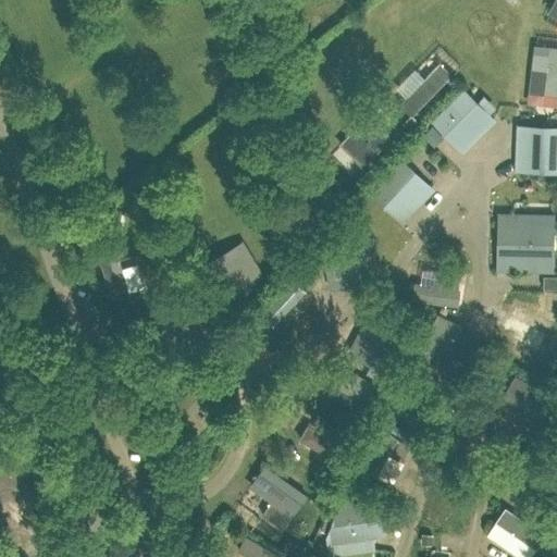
[(544,93),(556,94),(556,47),(549,47),(544,93)]
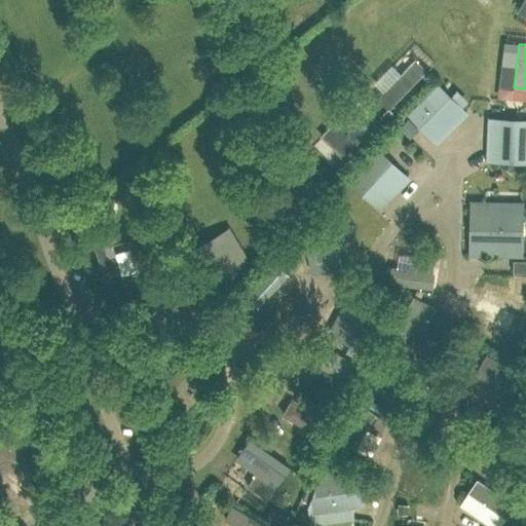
[(424,69),(414,59),(377,99),(387,109),(424,69)]
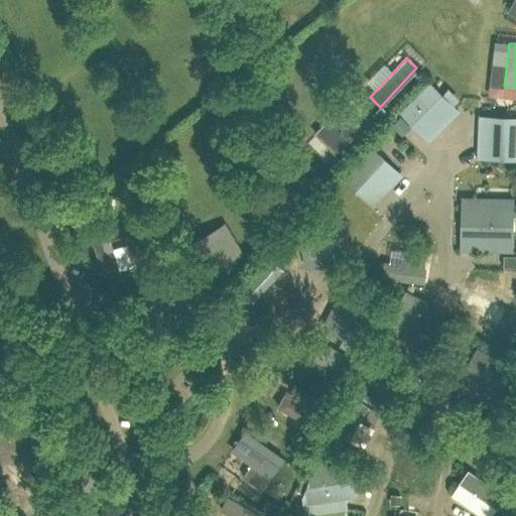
[(401,112),(423,134),(446,111),(435,100),(442,93),(431,82),(401,112)]
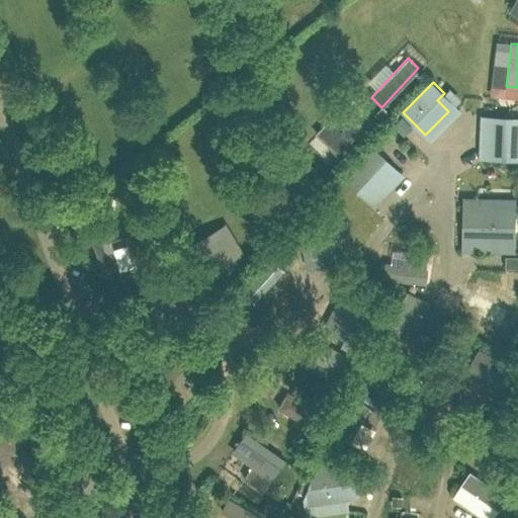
[(488,158),(517,159),(517,116),(505,116),(505,126),(489,125),(488,158)]
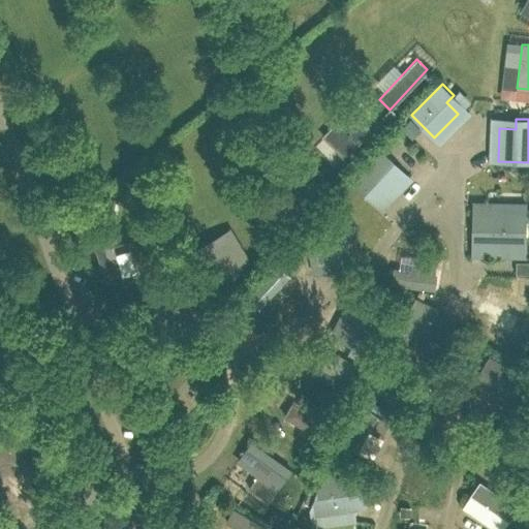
[(336,148),(346,157),(371,131),(362,122),(336,148)]
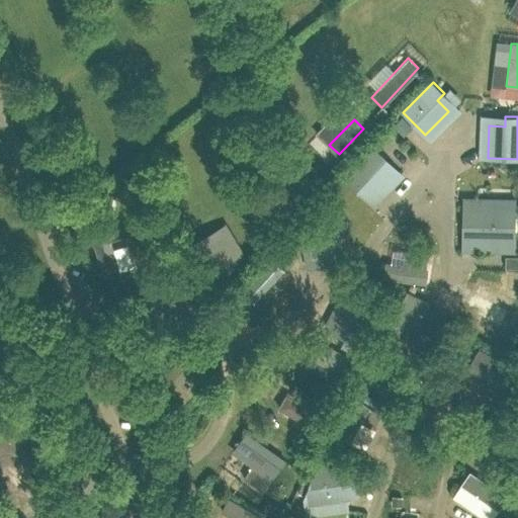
[(345,178),(368,200),(391,177),(379,166),(386,159),(374,148),(345,178)]
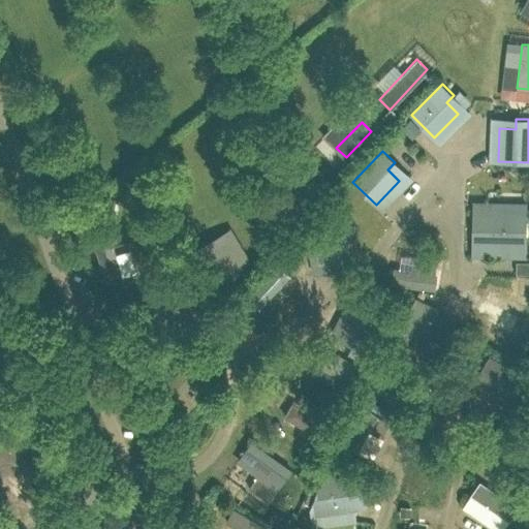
[(281,206),(291,216),(320,186),(310,176),(281,206)]
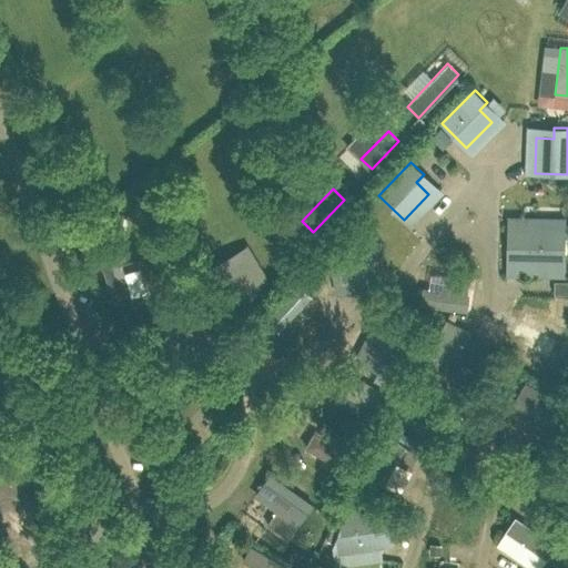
[(507,215),(506,274),(565,275),(566,216),(507,215)]
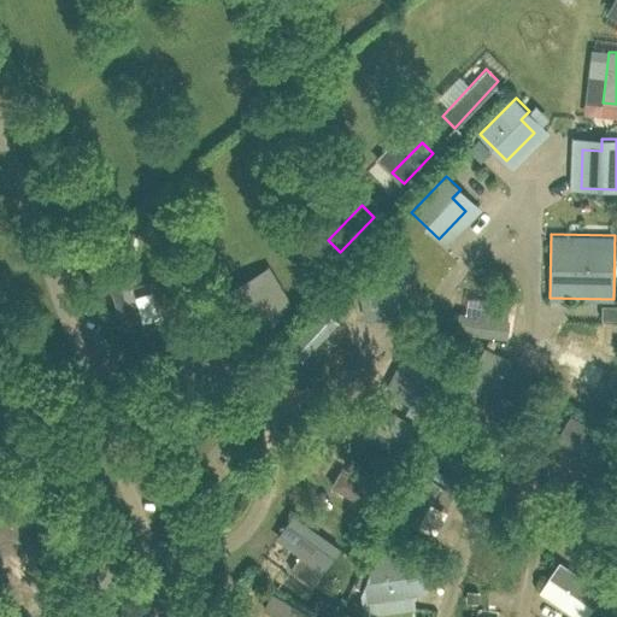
[(358,268),(368,318),(404,311),(398,272),(380,276),(377,265),(358,268)]
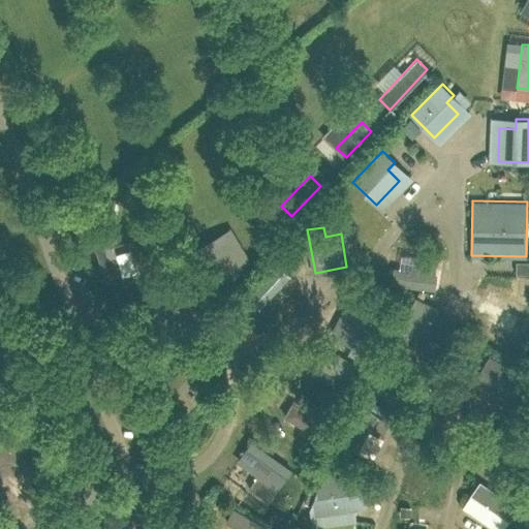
[(95,243),(106,282),(122,278),(111,238),(95,243)]
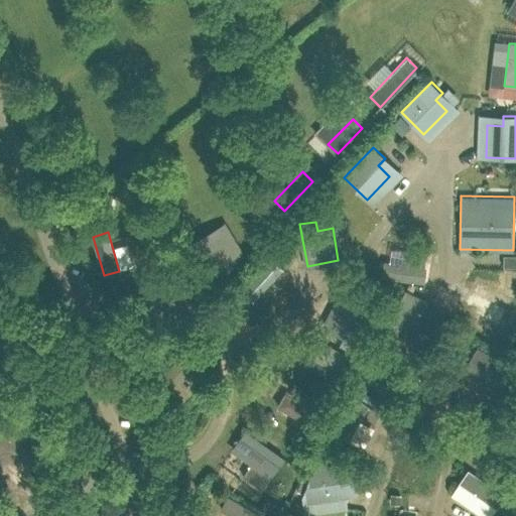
[(190,245),(212,279),(239,262),(224,236),(211,244),(205,236),(190,245)]
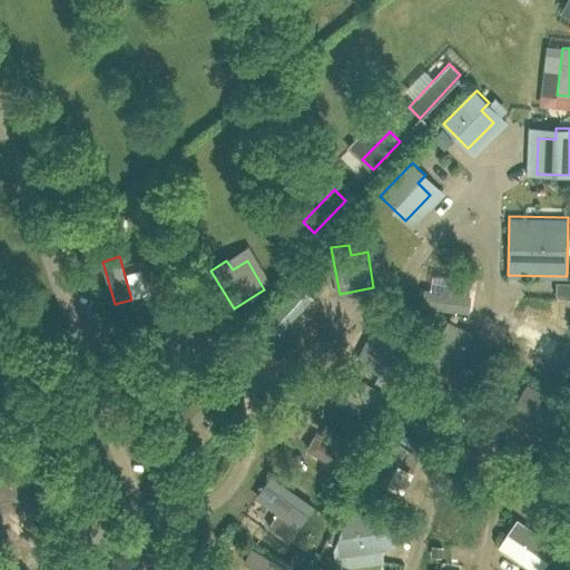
[(136,298),(151,294),(146,269),(129,274),(136,298)]
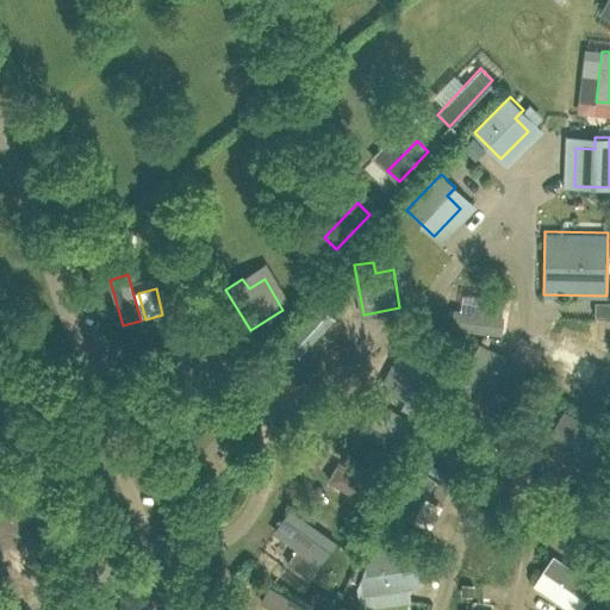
[(609,299),(599,299),(598,313),(609,313),(609,299)]
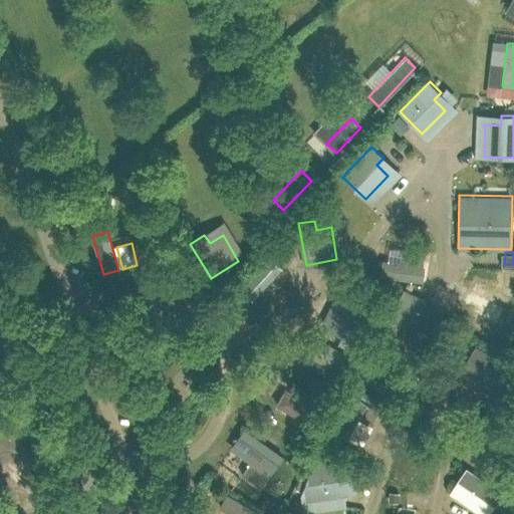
[(239,285),(252,299),(283,271),(270,257),(239,285)]
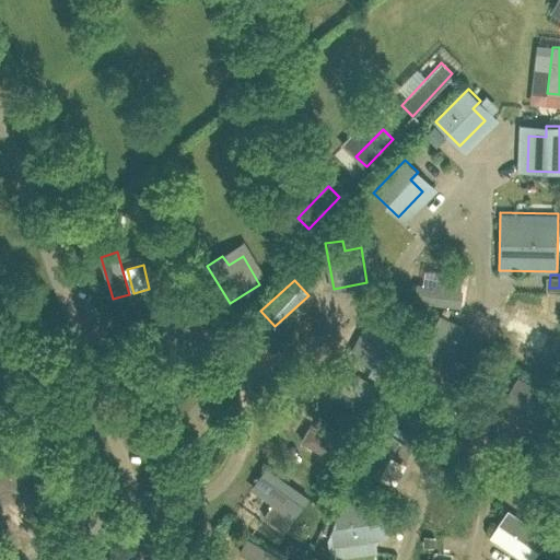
[(415,300),(459,306),(462,291),(418,283),(415,300)]
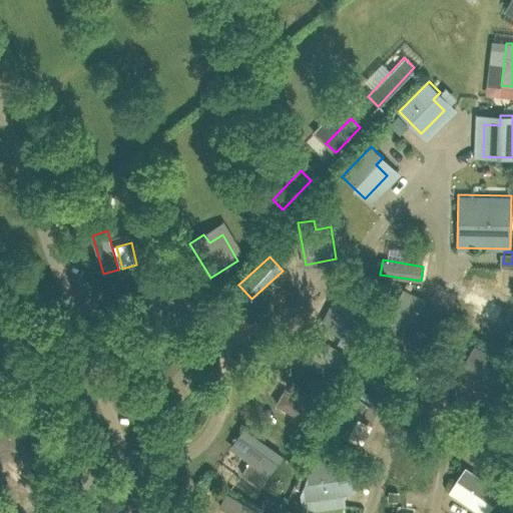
[(150,300),(166,328),(194,312),(173,276),(159,284),(163,292),(150,300)]
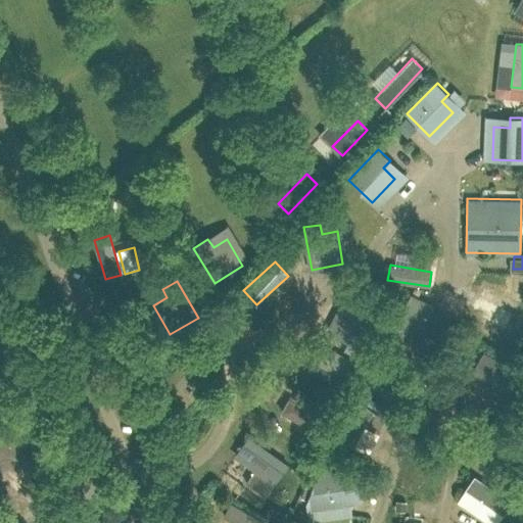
[(392,334),(407,340),(416,322),(422,325),(432,305),(411,295),(392,334)]
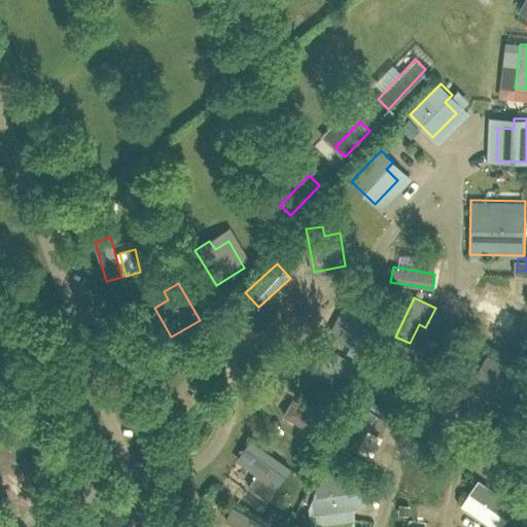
[(338,337),(351,344),(347,351),(361,359),(385,313),(371,306),(366,315),(352,308),(338,337)]
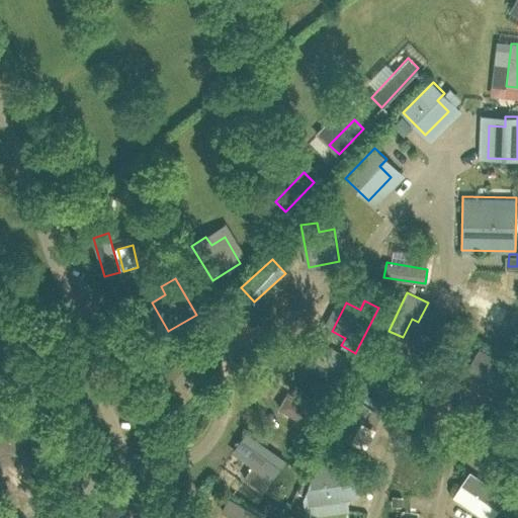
[(312,355),(350,376),(357,362),(320,341),(312,355)]
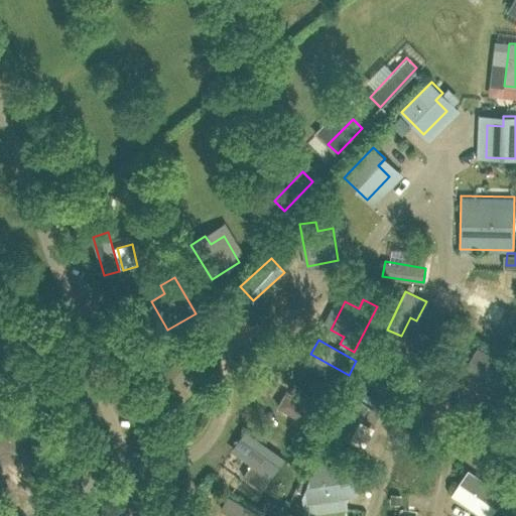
[(363,376),(375,383),(388,357),(399,362),(403,354),(379,342),(363,376)]
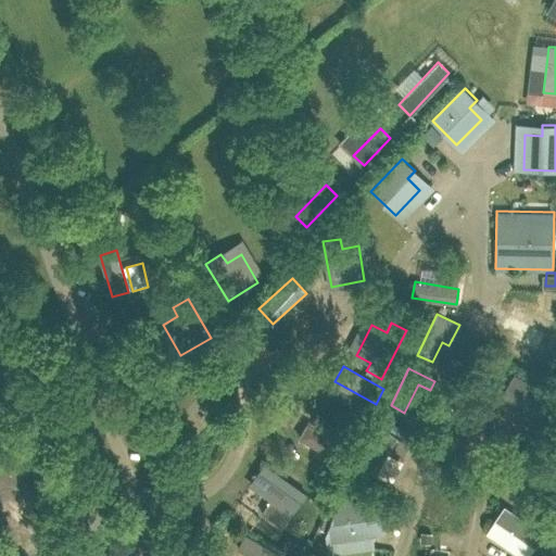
[(515,375),(489,416),(528,440),(535,428),(550,438),(555,427),(555,422),(543,415),(553,399),(515,375)]
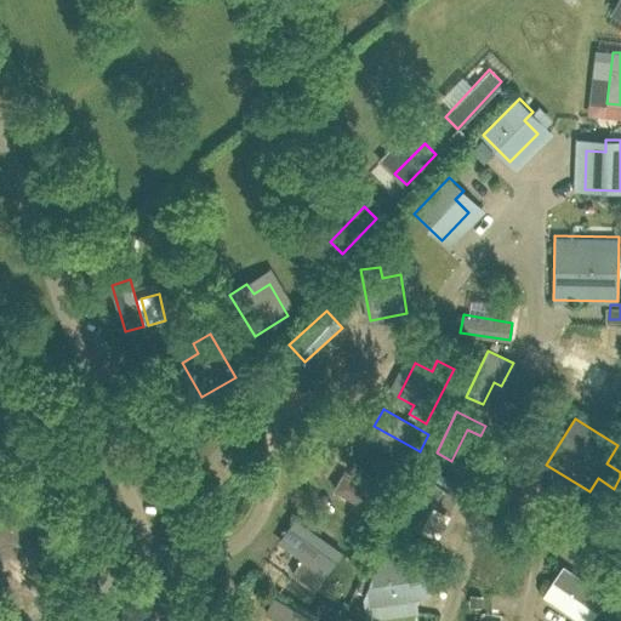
[(217,457),(232,442),(218,428),(181,467),(209,494),(232,471),(217,457)]
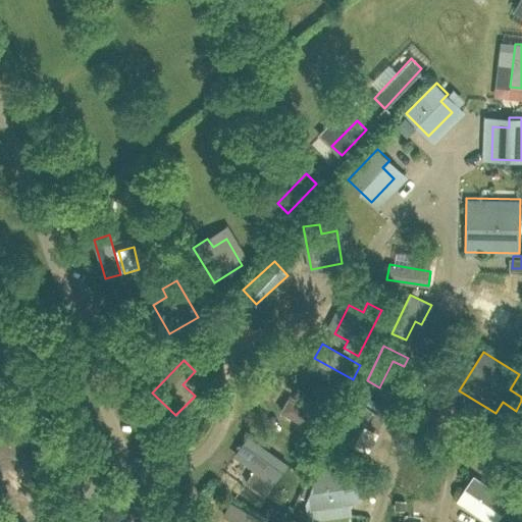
[(281,411),(305,424),(301,431),(313,438),(324,419),(289,398),(281,411)]
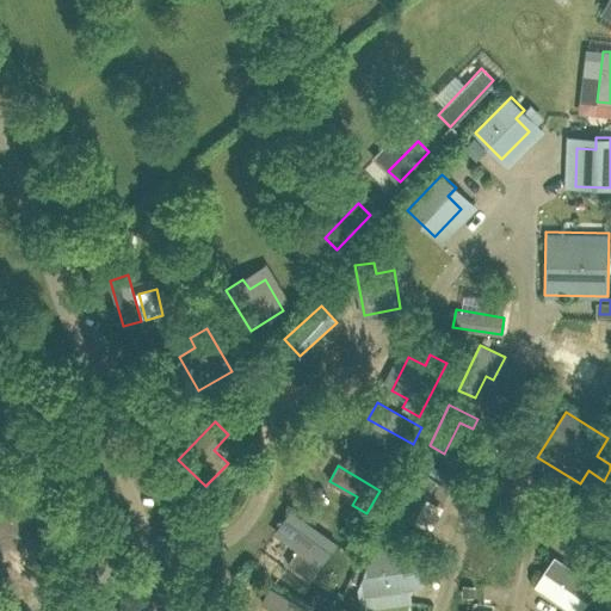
[(400,512),(415,519),(434,480),(419,473),(400,512)]
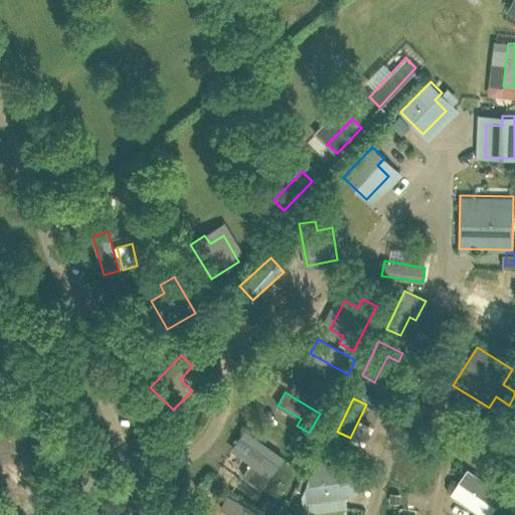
[(362,420),(353,441),(367,447),(376,427),(362,420)]
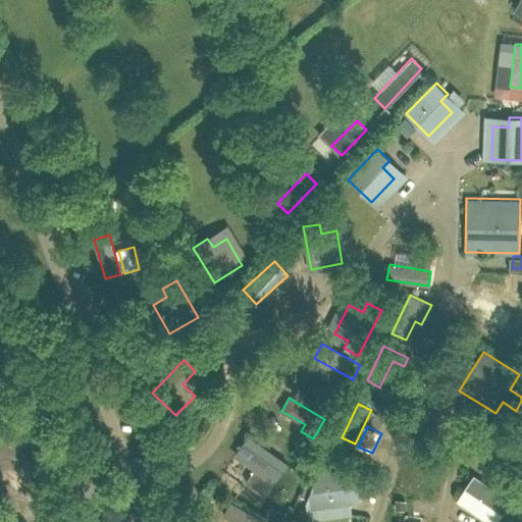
[(245,447),(273,470),(281,460),(254,436),(245,447)]
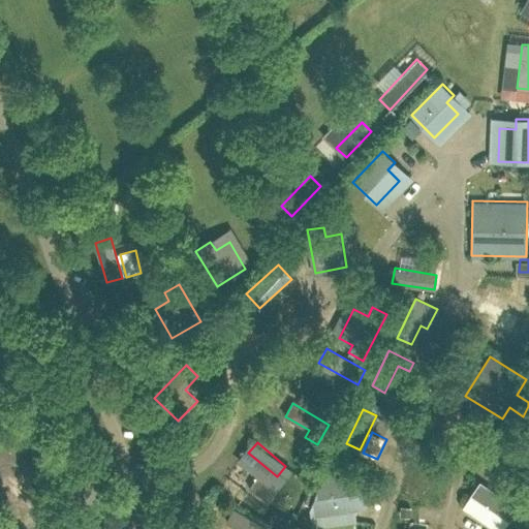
[(33,467),(19,477),(47,514),(60,503),(33,467)]
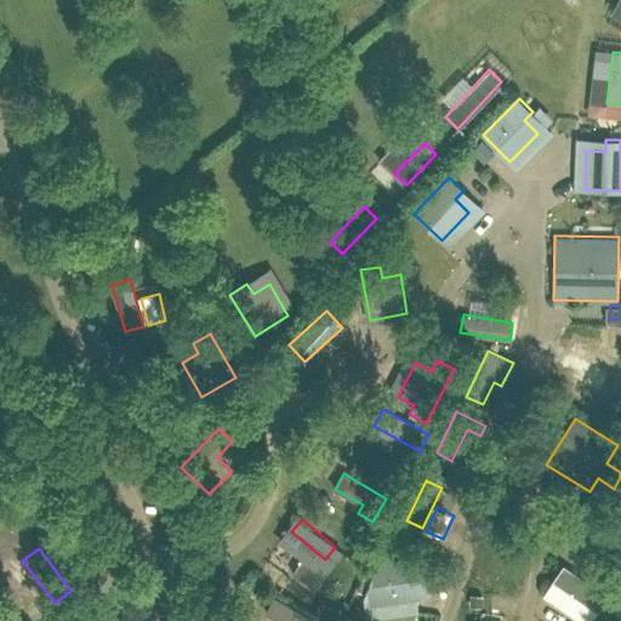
[(426,557),(376,563),(381,600),(431,594),(426,557)]
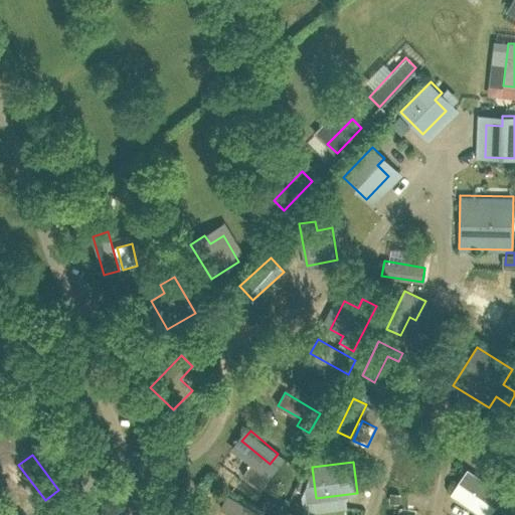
[(459,481),(496,506),(504,494),(468,469),(459,481)]
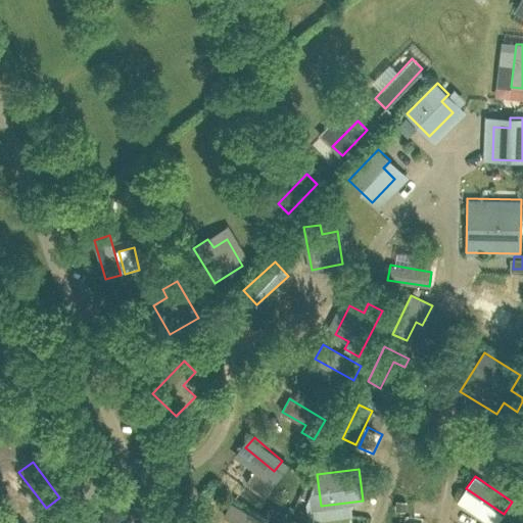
[(266,522),(232,503),(224,515),(237,522),(266,522)]
